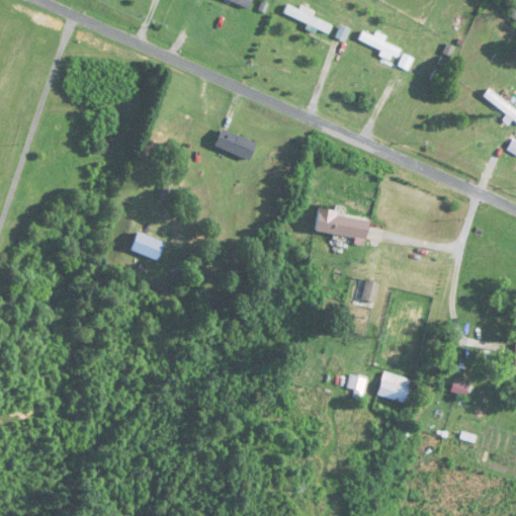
[(228,0),(248,8),(251,0),(228,0)]
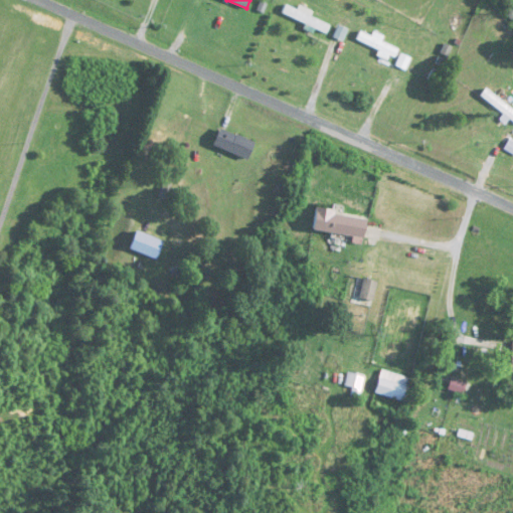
[(287,1),(282,12),(326,34),(332,23),(287,1)]
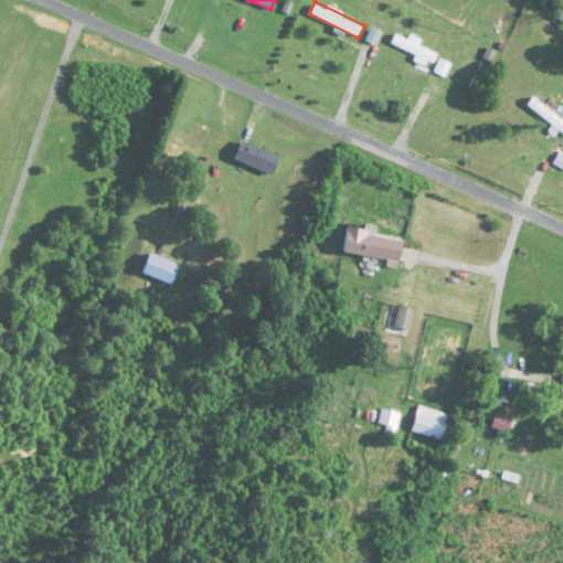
[(436,53),(395,33),(392,42),(432,62),(436,53)]
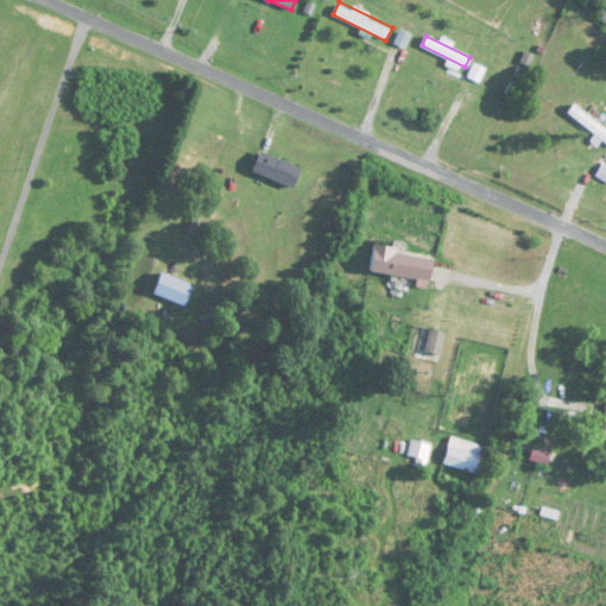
[(461,108),(472,117),(480,107),(468,98),(461,108)]
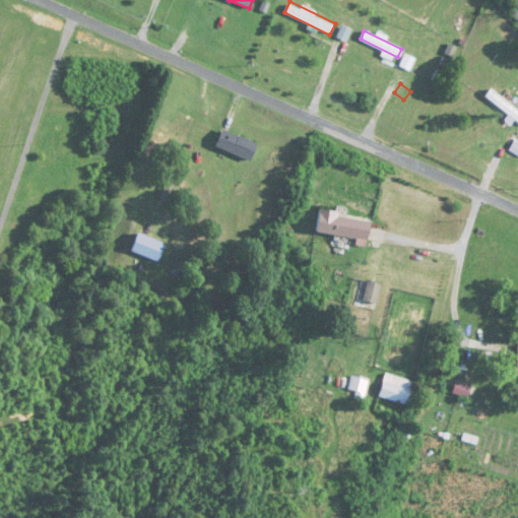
[(213,146),(250,160),(257,143),(220,129),(213,146)]
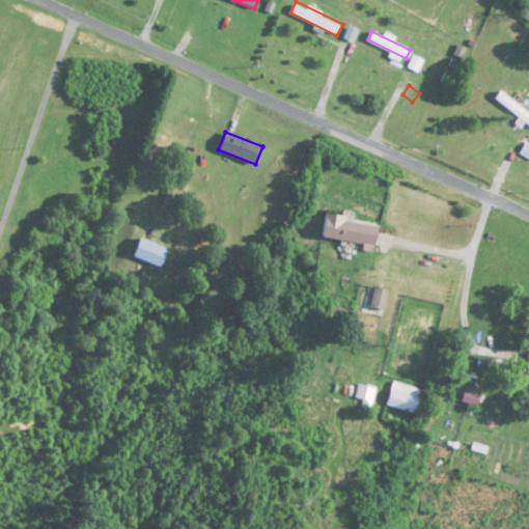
[(377,224),(324,215),(321,237),(373,246),(377,224)]
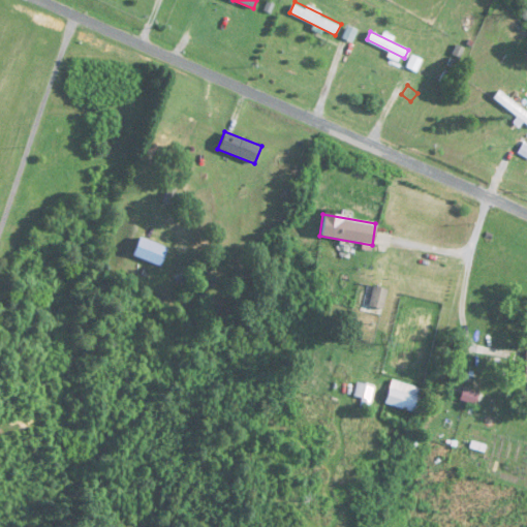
[(370,306),(383,308),(388,290),(374,287),(370,306)]
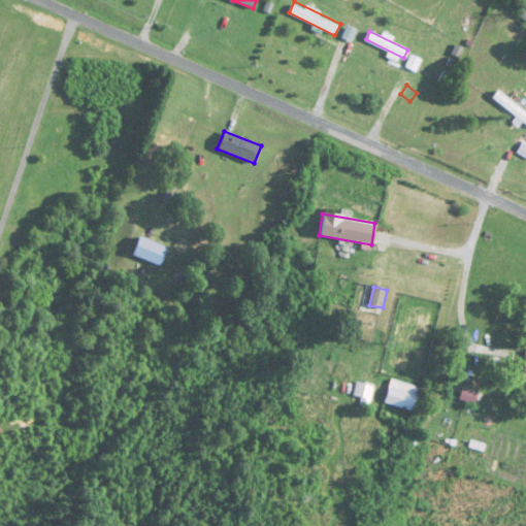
[(423,387),(391,376),(384,401),(415,412),(423,387)]
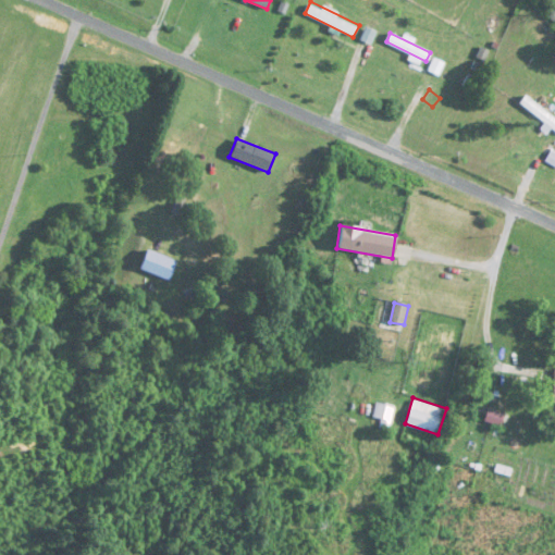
[(373,416),(381,418),(380,427),(391,429),(395,404),(375,401),(373,416)]
